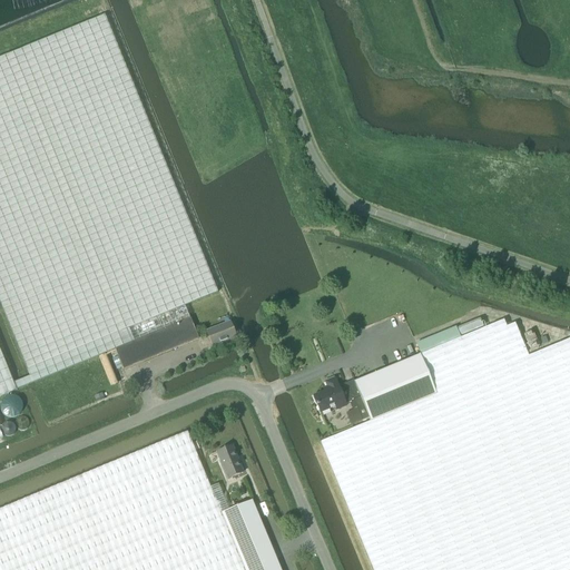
[(0,305),(27,370),(101,340),(106,353),(115,350),(121,367),(123,370),(198,338),(189,318),(184,306),(217,293),(104,15),(0,57),(0,305)]
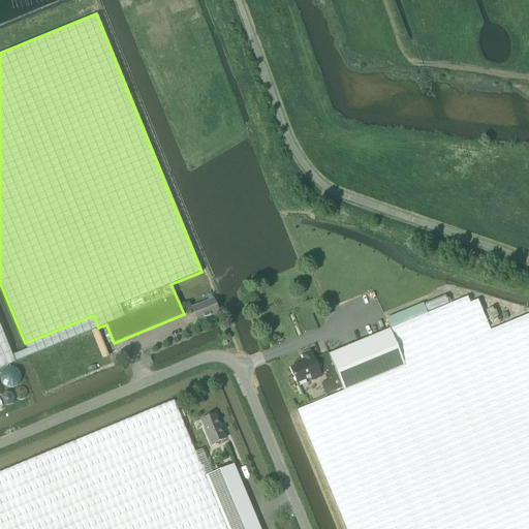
[(343,391),(298,409),(346,528),(528,528),(528,317),(528,314),(490,331),(481,312),(477,301),(469,304),(467,297),(390,329),(329,354),(342,389),(343,391)]
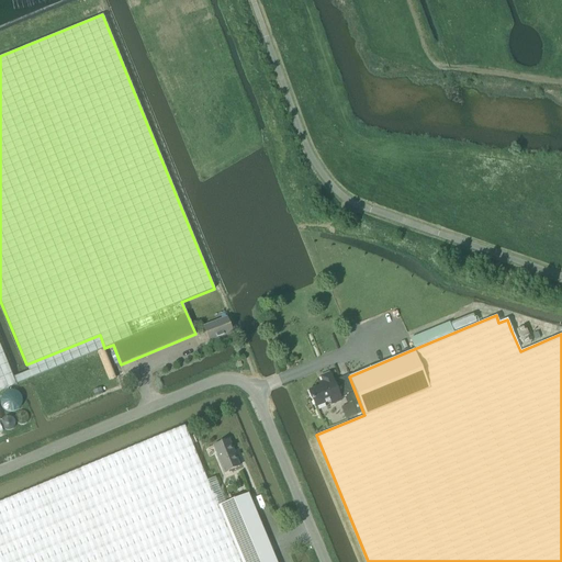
[(226,317),(203,326),(210,341),(232,333),(226,317)]
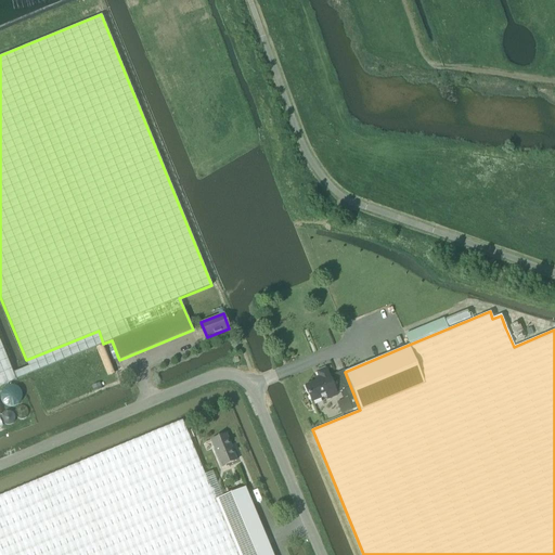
[(516,340),(525,337),(518,322),(510,325),(516,340)]
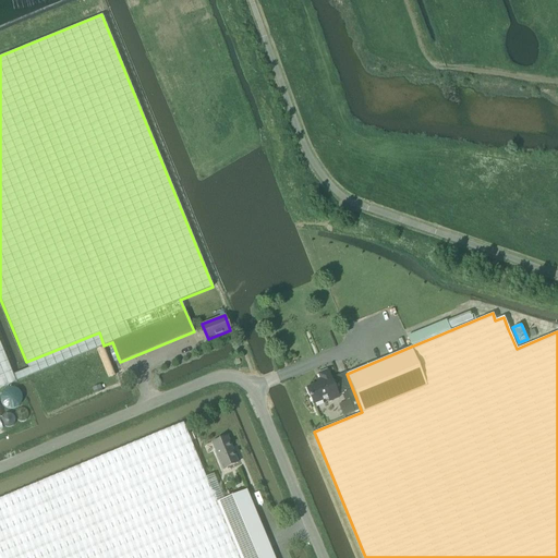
[(99,332),(26,362),(28,368),(12,375),(0,343),(0,388),(15,383),(15,381),(104,346),(99,332)]
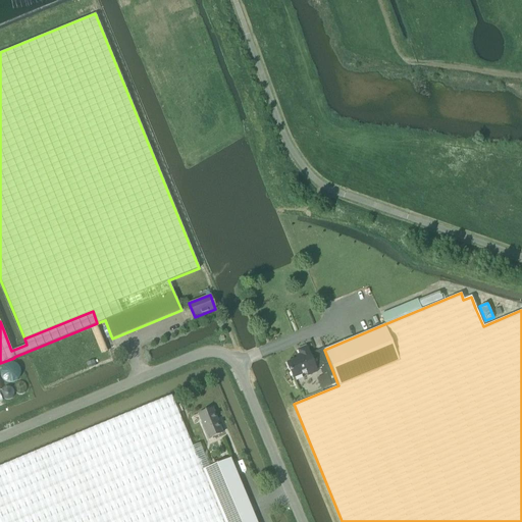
[(111,336),(107,326),(102,328),(106,338),(111,336)]
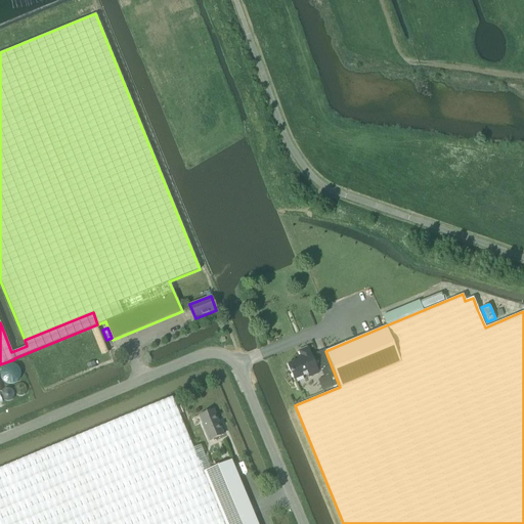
[(297,360),(288,364),(294,380),(308,374),(309,377),(318,373),(317,372),(320,370),(323,378),(318,380),(322,391),(339,385),(325,351),(324,349),(311,355),(309,352),(307,347),(298,350),(301,356),(296,358),(297,360)]
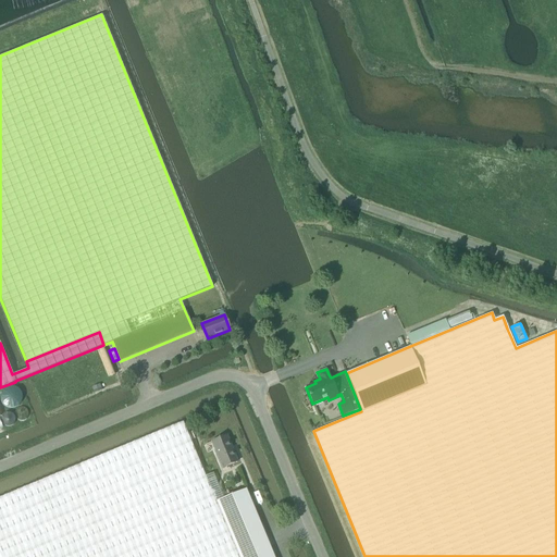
[(238,556),(215,502),(183,422),(0,497),(0,556),(238,556)]
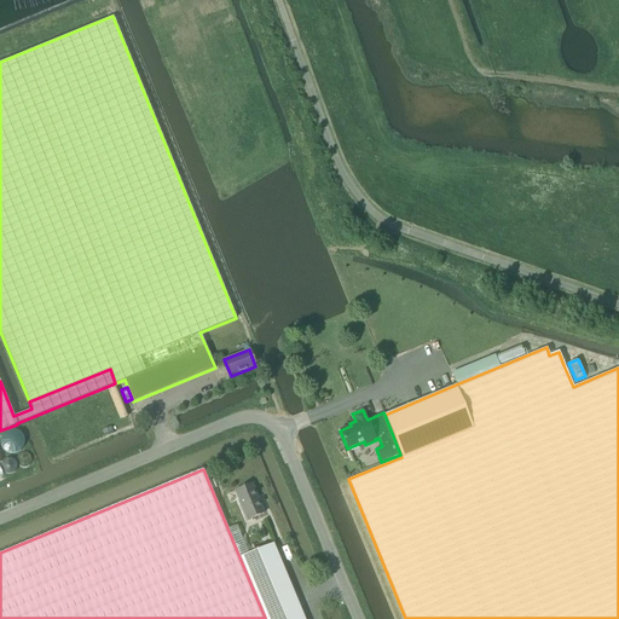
[(247,520),(264,513),(252,484),(235,491),(247,520)]
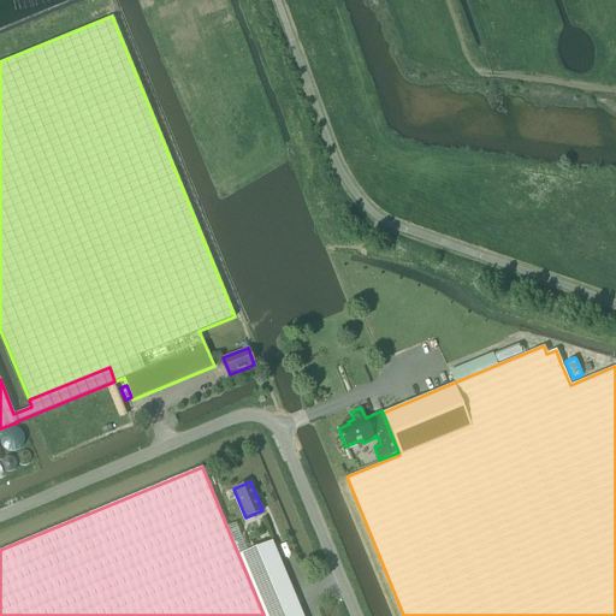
[(302,615),(272,540),(238,555),(264,615),(302,615)]
